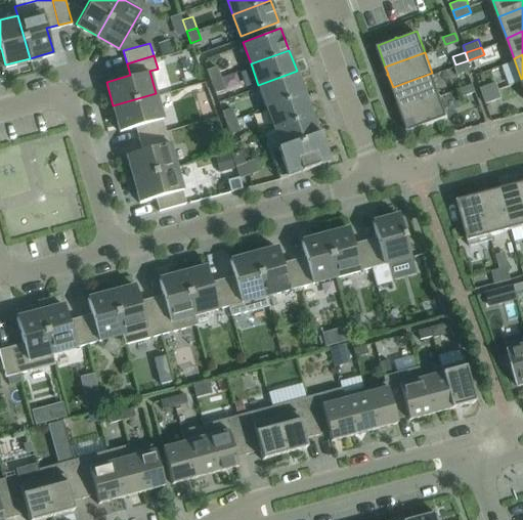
[(470,68),(468,60),(455,65),(459,72),(470,68)]
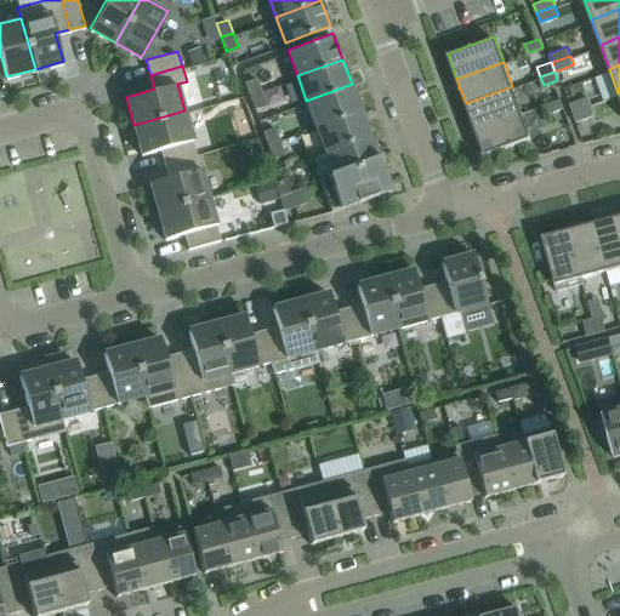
[(256,75),(245,79),(250,93),(261,89),(256,75)]
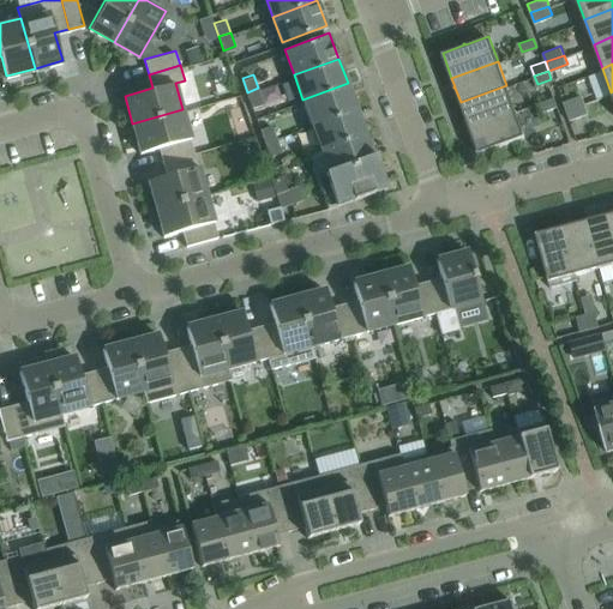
[(356,107),(348,83),(302,100),(312,124),(356,107)]
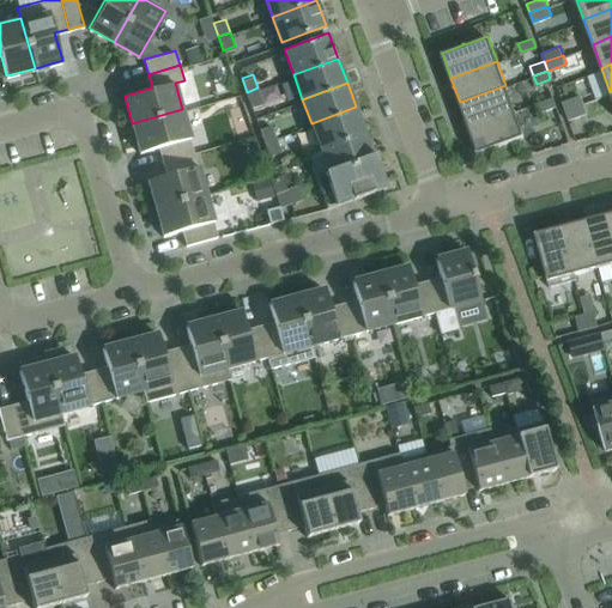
[(515,109),(506,85),(460,102),(465,117),(464,117),(465,119),(466,119),(468,127),(515,109)]
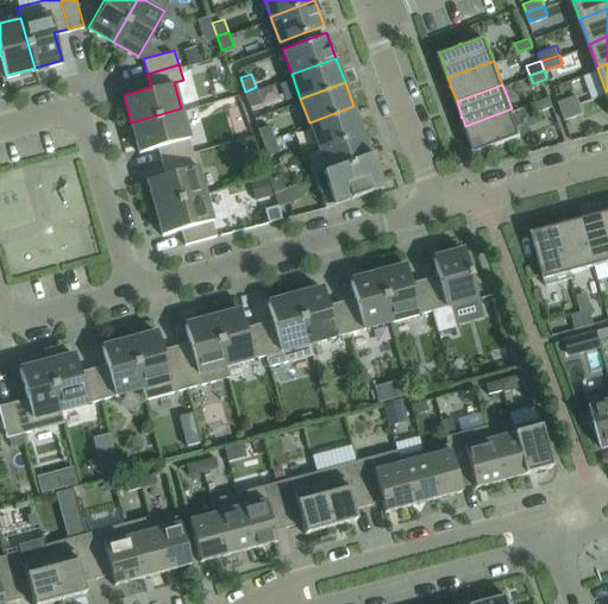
[(261,101),(256,87),(245,92),(250,105),(261,101)]
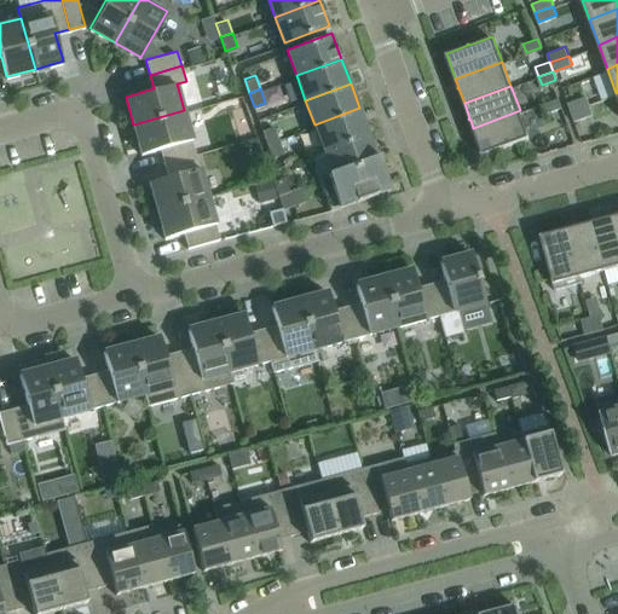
[(585,94),(567,100),(571,110),(589,103),(585,94)]
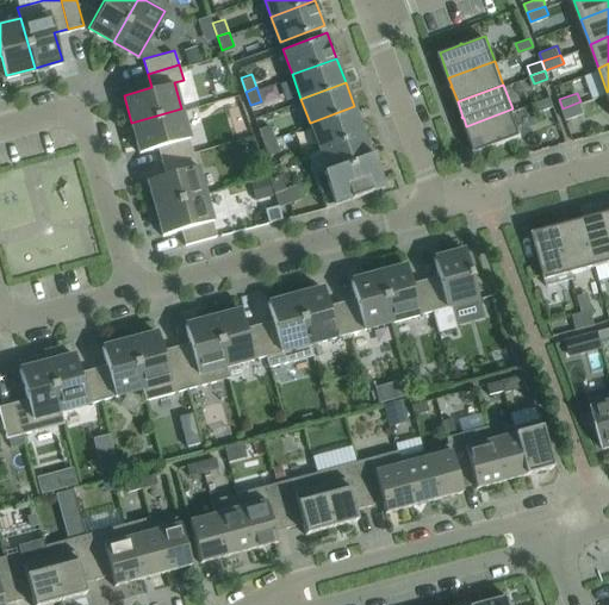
[(553,104),(551,95),(536,100),(540,110),(553,104)]
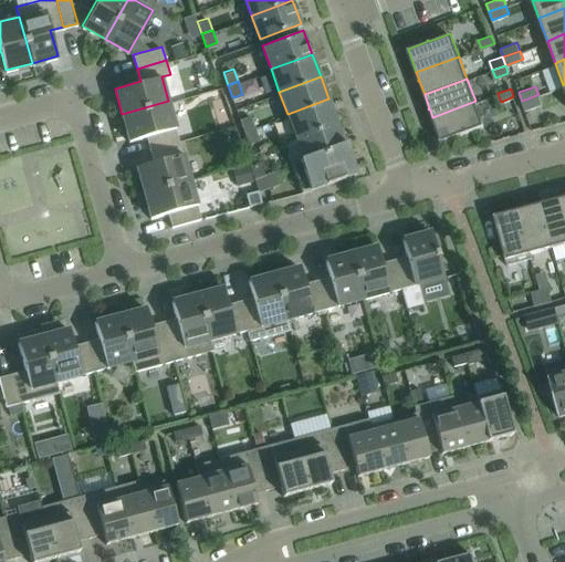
[(542,103),(539,94),(522,101),(525,110),(542,103)]
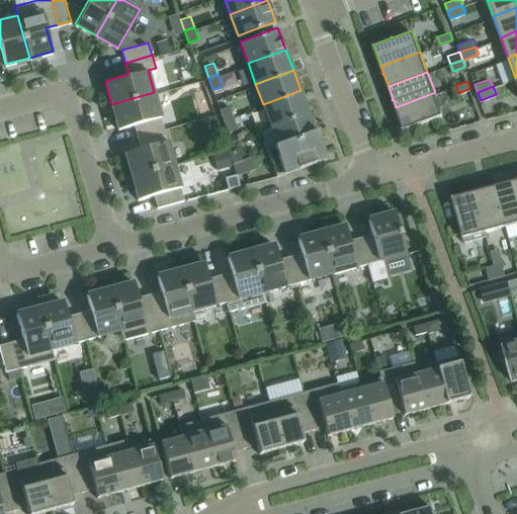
[(308,111),(305,101),(300,90),(263,104),(270,124),(308,111)]
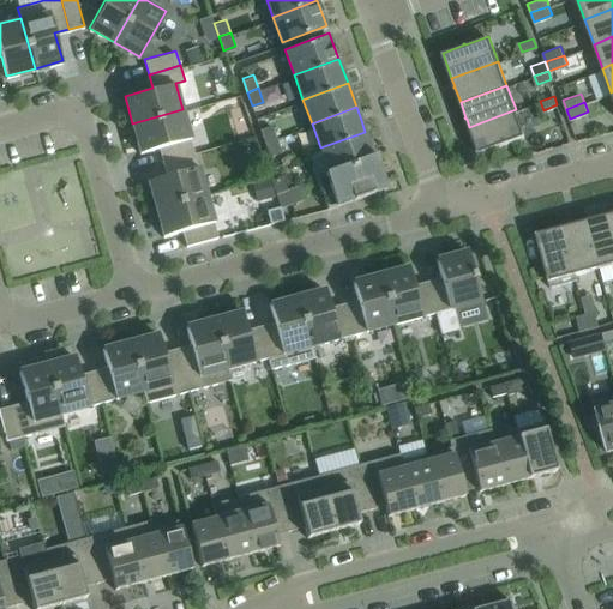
[(194,151),(182,109),(132,124),(140,151),(158,146),(162,160),(194,151)]
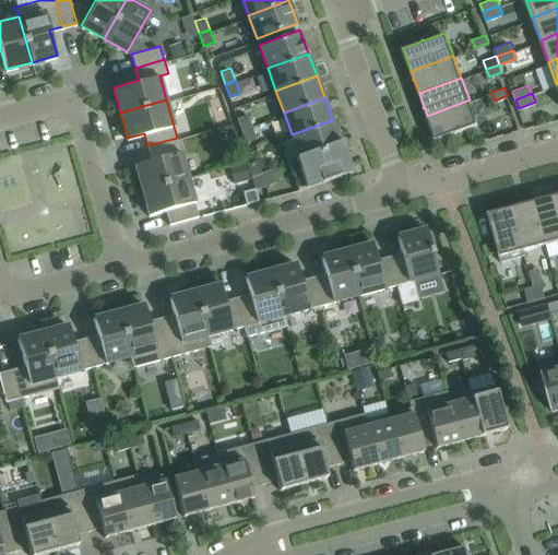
[(478,124),(470,99),(427,116),(436,139),(455,131),(456,132),(458,132),(456,131),(478,124)]
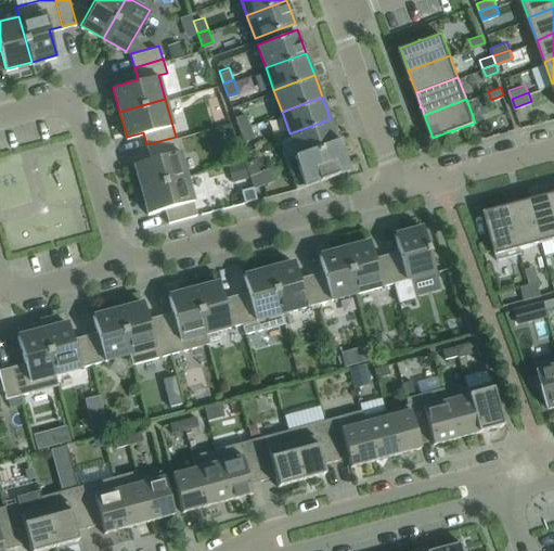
[(178,103),(182,122),(195,118),(192,100),(178,103)]
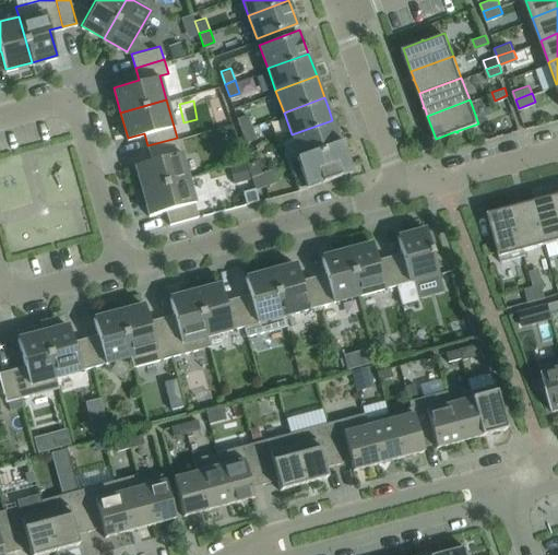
[(247,113),(237,116),(241,128),(251,125),(247,113)]
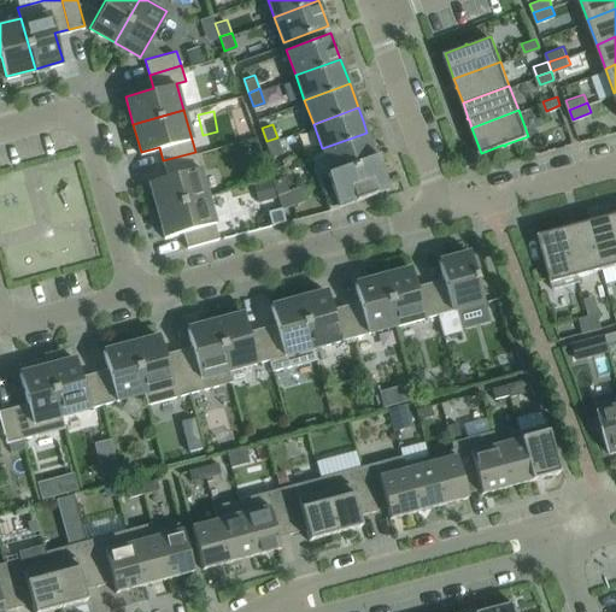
[(375,154),(367,133),(322,148),(330,171),(375,154)]
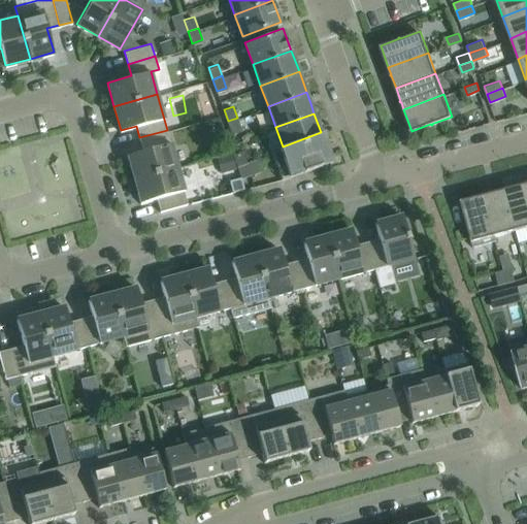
[(241,129),(237,118),(228,121),(232,133),(241,129)]
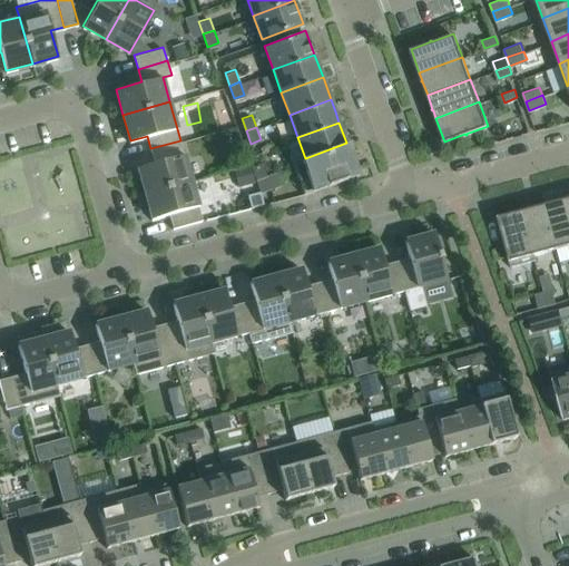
[(192,178),(180,140),(150,148),(155,162),(137,166),(145,192),(192,178)]
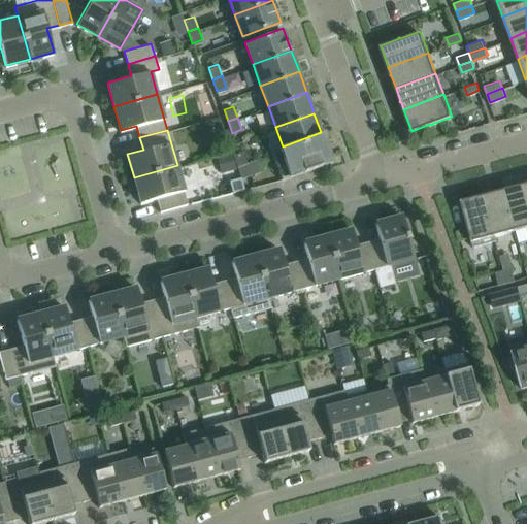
[(322,132),(321,132),(283,146),(271,151),(282,177),(289,175),(332,159),(322,132)]
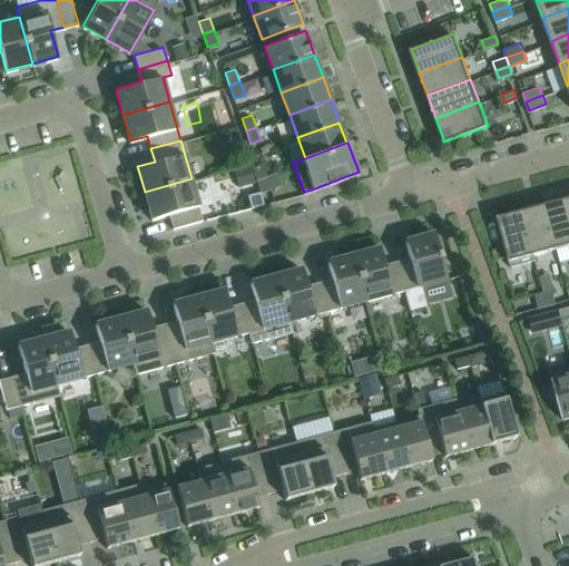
[(249,162),(237,166),(242,183),(255,179),(249,162)]
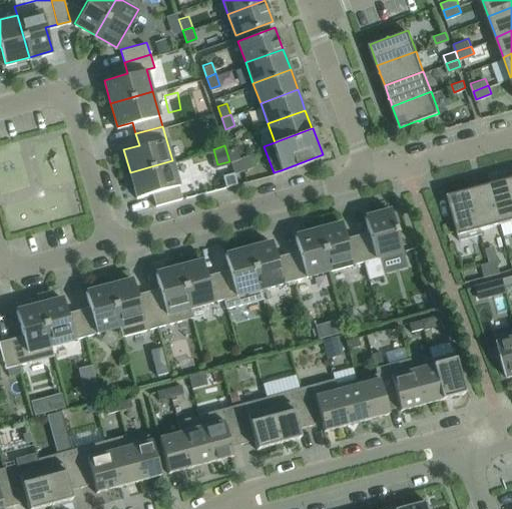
[(226,148),(230,160),(239,156),(235,145),(226,148)]
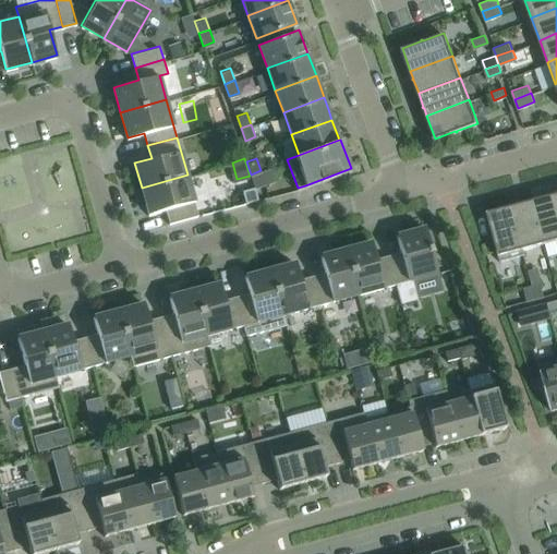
[(270,167),(261,170),(251,175),(254,185),(255,187),(275,179),(270,167)]
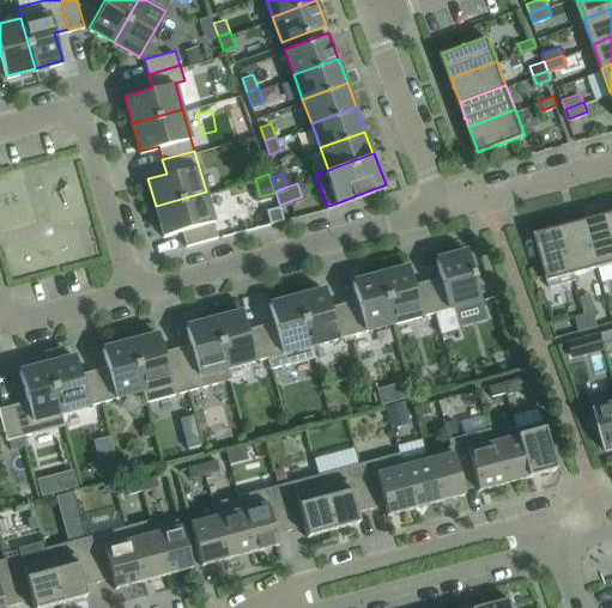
[(218,235),(206,192),(156,206),(163,233),(182,229),(186,243),(218,235)]
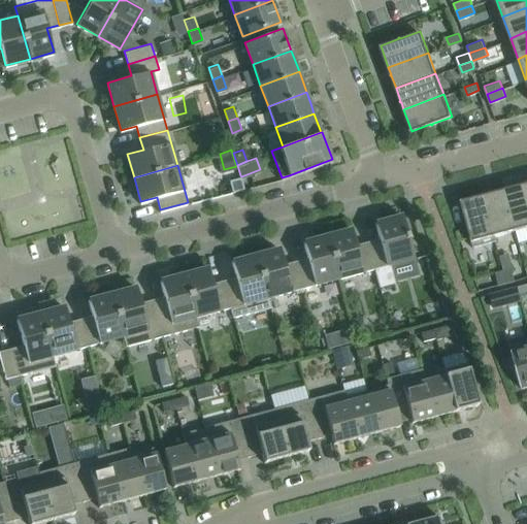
[(244,188),(241,176),(240,175),(229,178),(232,191),(244,188)]
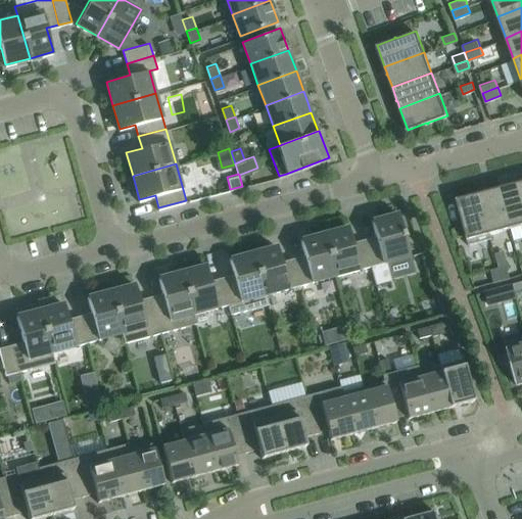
[(521,180),(500,186),(511,227),(521,223),(521,180)]
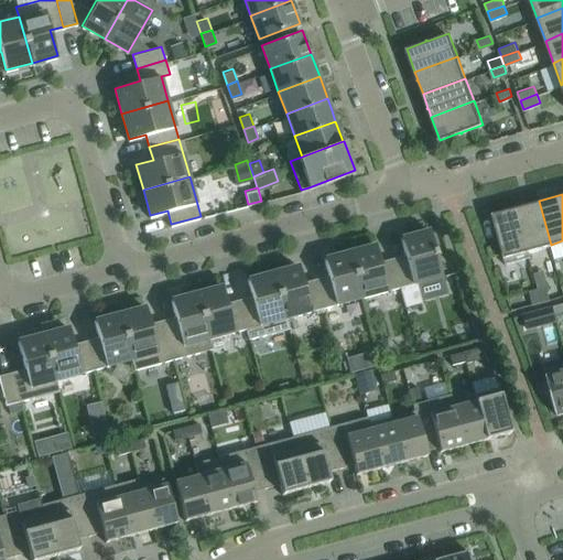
[(551,245),(539,201),(516,207),(528,250),(529,250),(551,245)]
